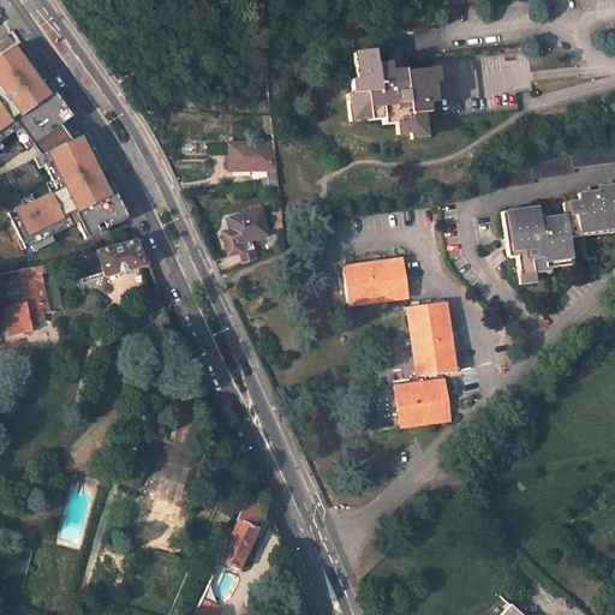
[(129,220),(88,136),(78,139),(66,124),(73,119),(51,87),(46,89),(34,72),(39,70),(21,43),(0,55),(0,150),(4,148),(0,143),(9,137),(6,132),(18,124),(40,156),(58,191),(10,215),(27,250),(78,226),(87,240),(129,220)]
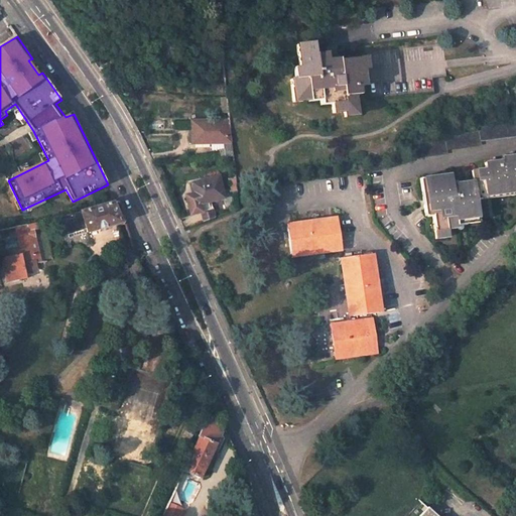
[(364,69),(363,58),(332,60),(325,61),(325,53),(312,54),(311,43),(294,45),(297,79),(289,81),(291,104),(329,100),(330,114),(342,113),(342,117),(353,116),(351,88),(361,87),(359,70),(364,69)]
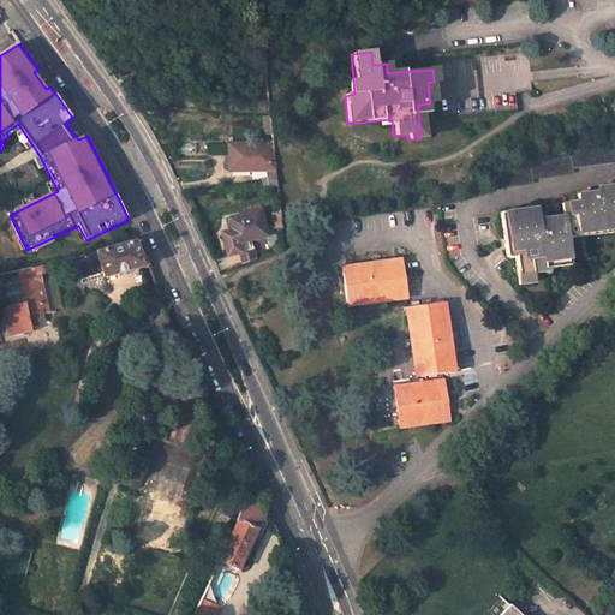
[(228,154),(274,154),(272,139),(228,141),(228,154)]
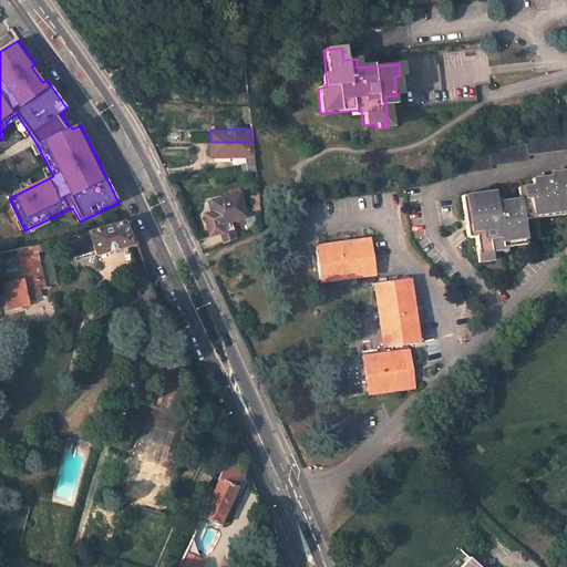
[(486,153),(449,158),(451,174),(488,169),(487,164),(525,160),(525,155),(566,148),(566,133),(523,140),(523,144),(485,150),(486,153)]
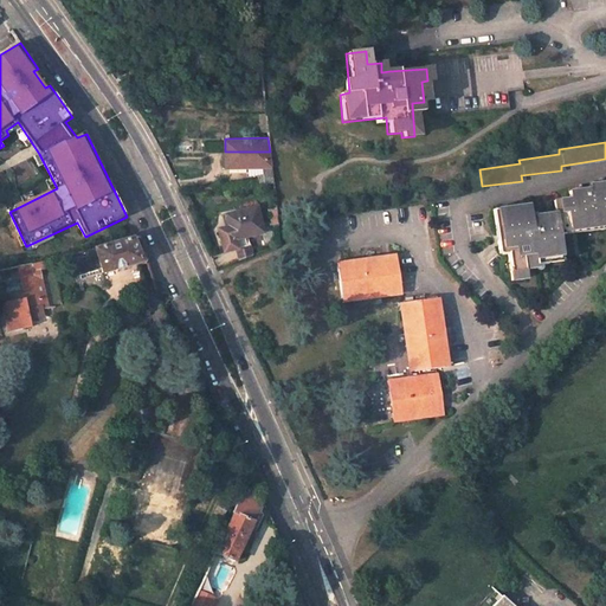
[(257,174),(258,185),(272,184),(270,152),(225,152),(226,167),(247,167),(247,166),(263,166),(263,174),(257,174)]
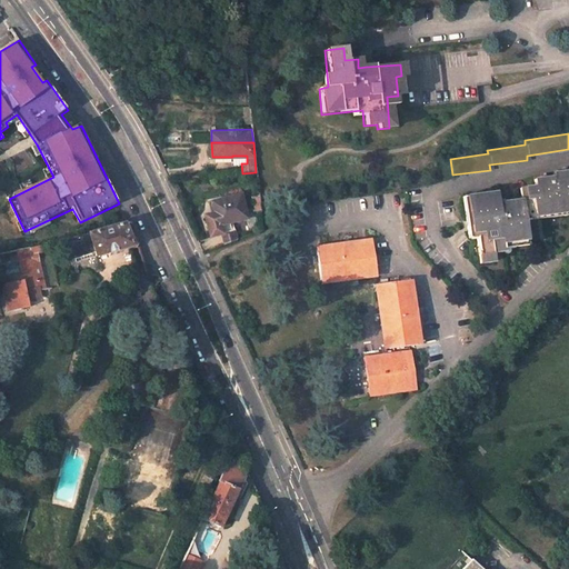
[(492,195),(466,199),(468,215),(470,235),(472,235),(477,265),(489,263),(488,255),(500,252),(499,247),(525,243),(521,223),(520,219),(531,218),(530,209),(541,208),(542,217),(568,212),(568,211),(568,210),(568,172),(556,175),(557,178),(558,187),(551,188),(550,179),(531,181),(531,189),(517,191),(518,202),(498,205),(498,207),(495,207),(492,195)]
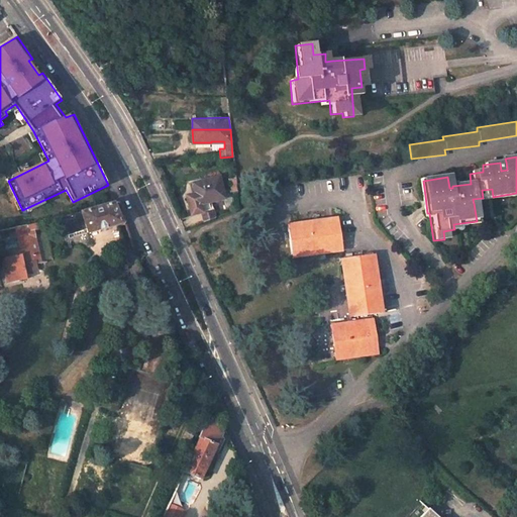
[(201,201),(200,200),(224,195),(219,174),(194,179),(196,190),(187,193),(190,207),(198,205),(200,205),(201,203),(201,201)]
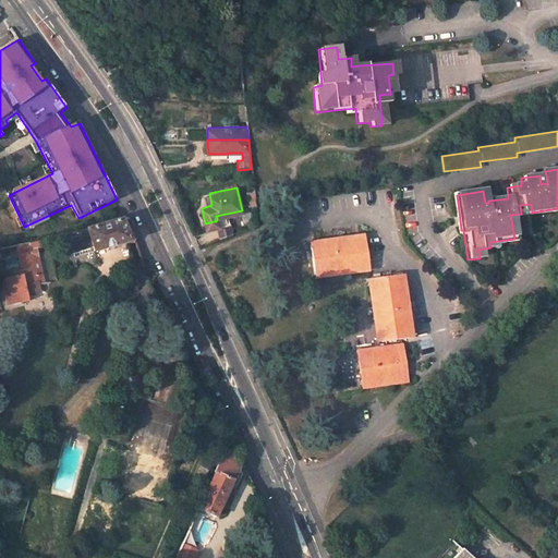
[(510,215),(511,219),(557,211),(557,206),(557,207),(557,208),(532,213),(531,204),(520,205),(521,214),(510,215)]
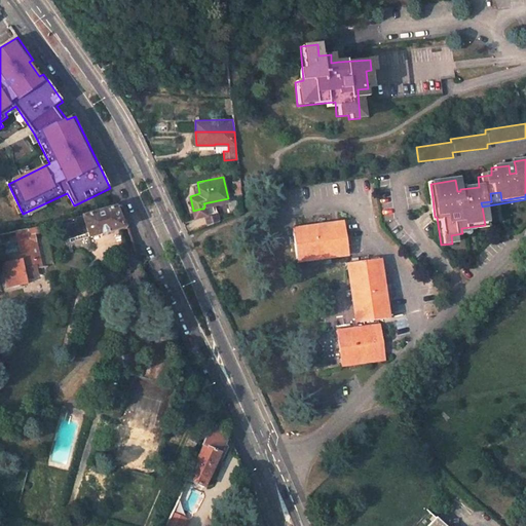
[(127,250),(120,227),(127,225),(129,224),(125,216),(120,204),(82,215),(83,218),(64,223),(68,237),(71,237),(72,241),(86,236),(86,234),(88,233),(89,236),(96,235),(103,257),(127,250)]
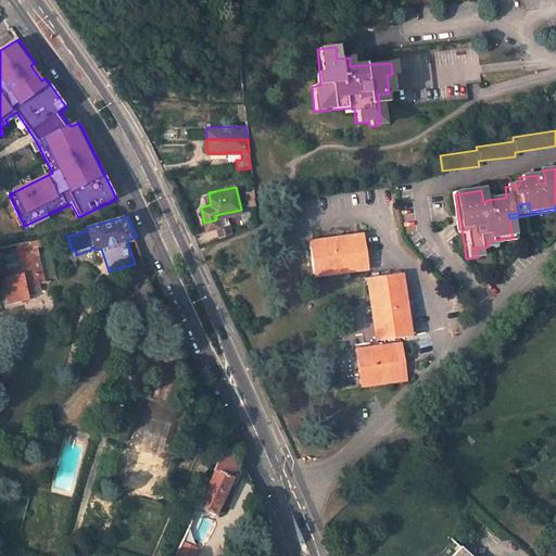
[(362,228),(306,236),(311,267),(366,260),(362,228)]
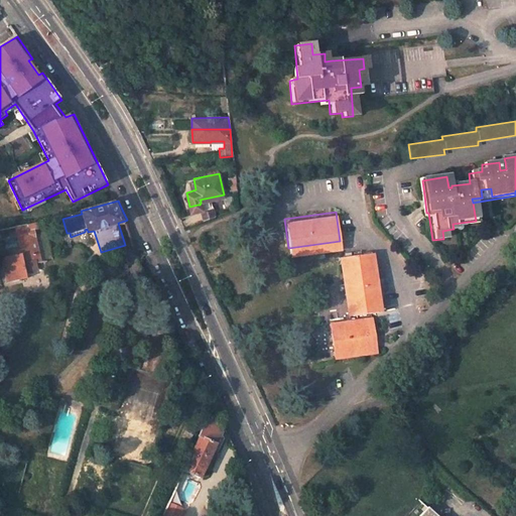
[(453,224),(454,229),(476,226),(476,221),(453,224)]
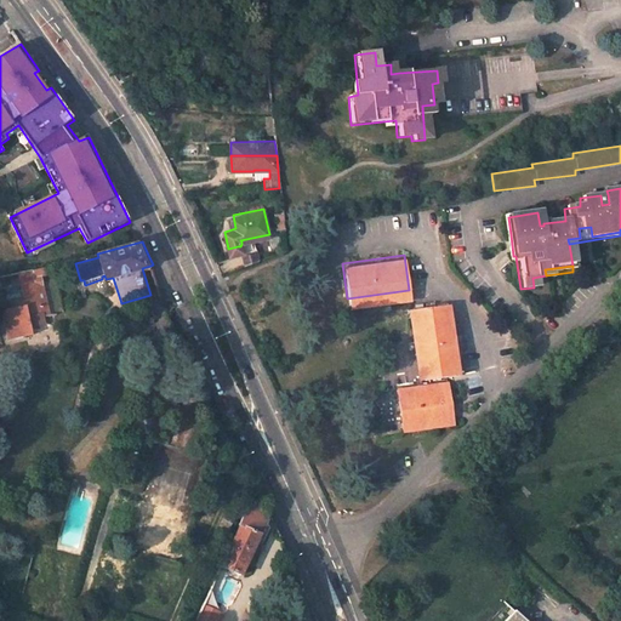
[(33,337),(32,332),(29,319),(50,315),(41,275),(47,274),(45,267),(20,273),(26,302),(4,306),(10,341),(33,337)]
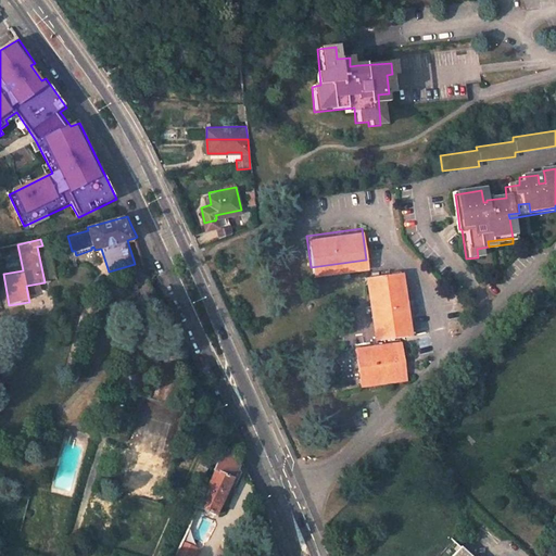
[(399,265),(366,270),(375,333),(406,329),(399,265)]
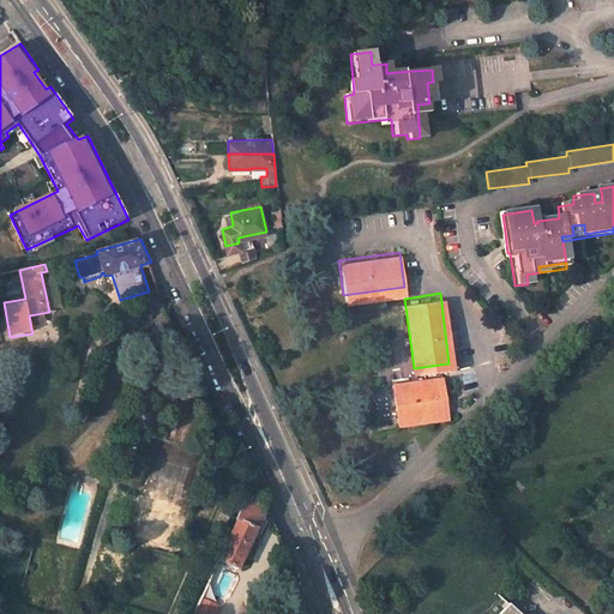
[(443,381),(440,371),(395,378),(399,414),(420,410),(421,415),(445,413),(444,401),(447,399),(445,380),(443,381)]
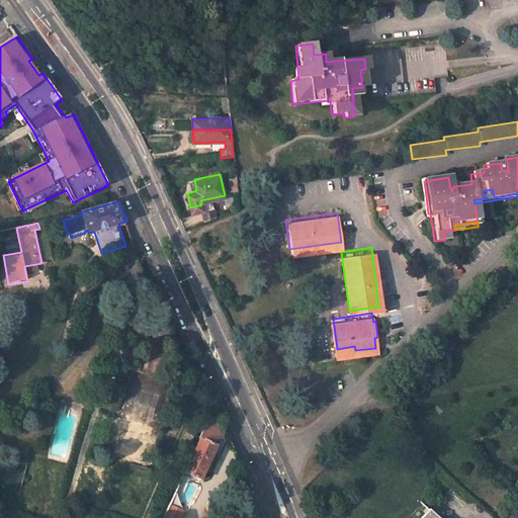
[(205,467),(212,453),(222,432),(209,415),(199,434),(200,436),(183,470),(200,479),(205,467)]
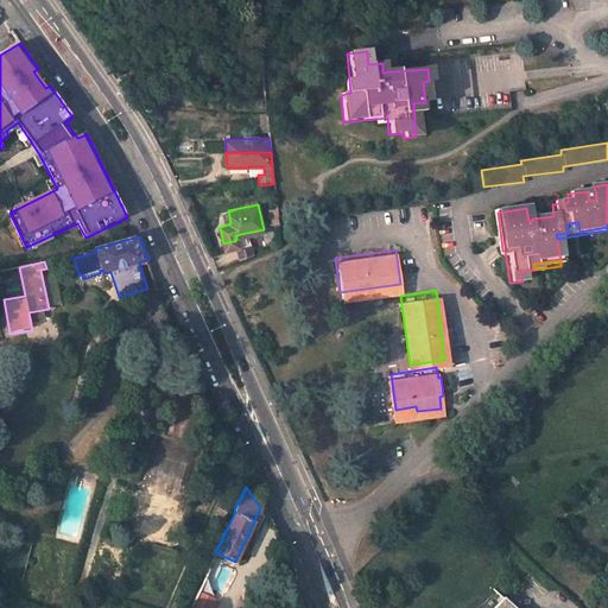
[(241,549),(248,551),(255,536),(249,532),(241,549)]
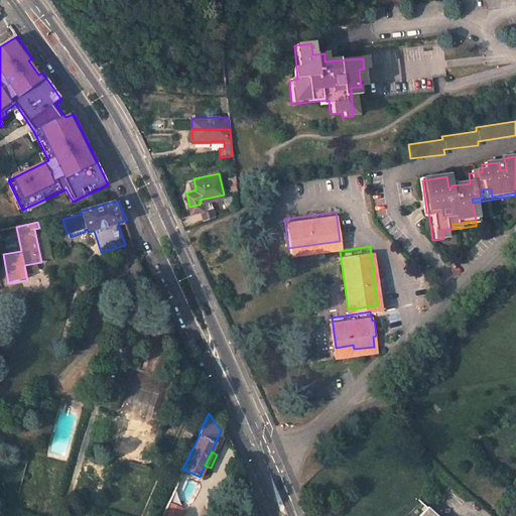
[(440,515),(431,506),(421,515),(440,515)]
